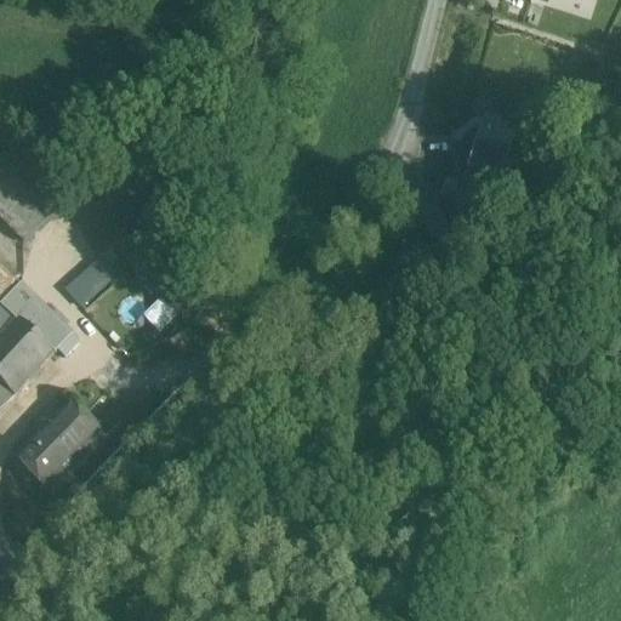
[(483,121),(477,142),(474,142),(471,154),(473,154),(460,197),(497,209),(502,193),(505,194),(512,170),(507,167),(516,137),(505,134),(507,129),(483,121)]
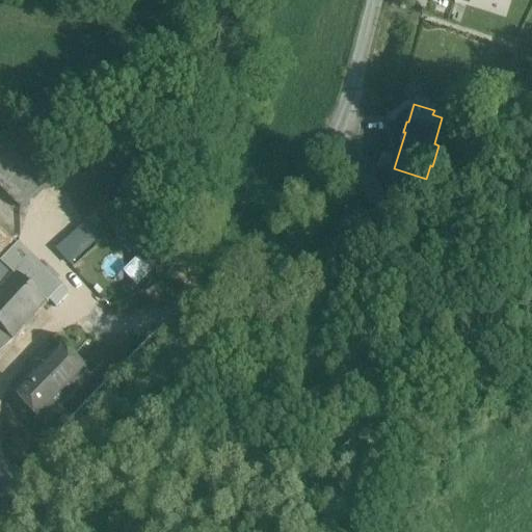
[(0,137),(0,136),(0,186),(20,207),(45,182),(0,137)]
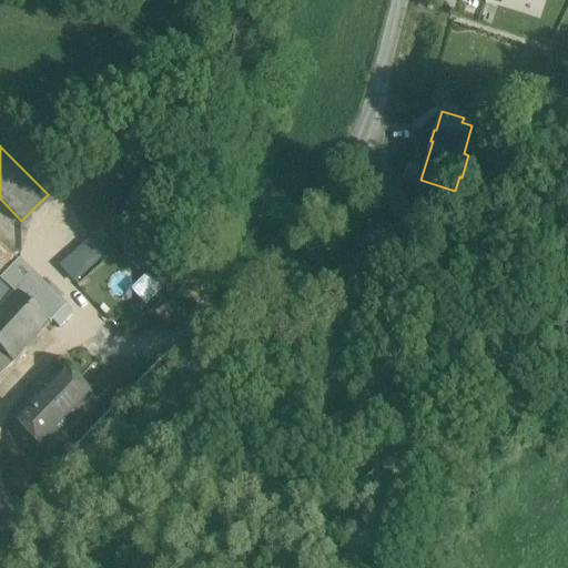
[(412,211),(397,185),(382,194),(395,217),(412,211)]
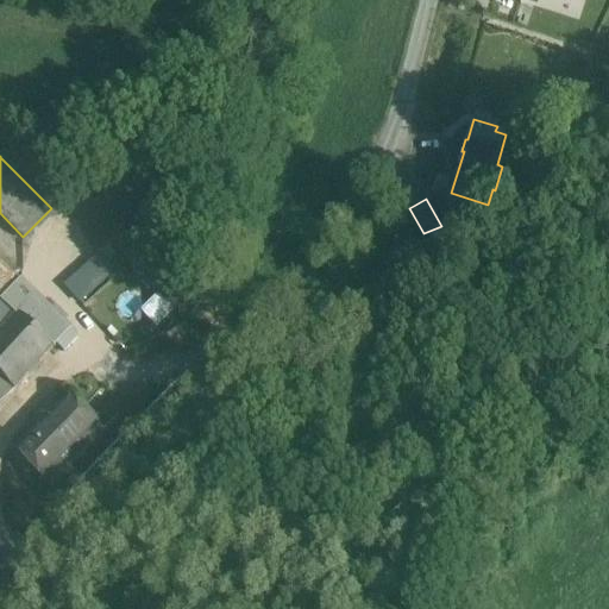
[(80,302),(129,259),(107,234),(56,276),(80,302)]
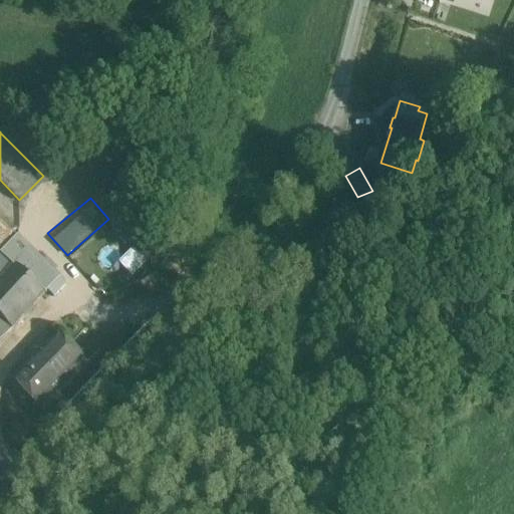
[(121,207),(108,219),(124,236),(137,223),(121,207)]
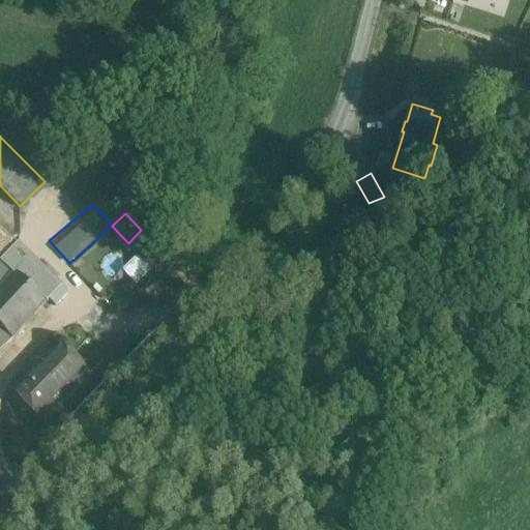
[(0,230),(0,352),(25,326),(24,326),(60,288),(0,230)]
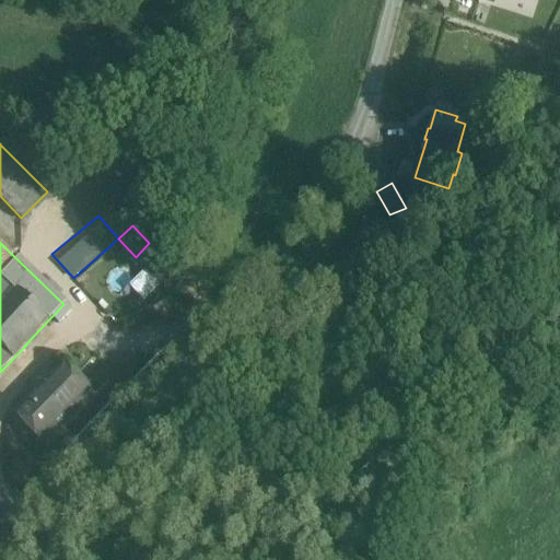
[(130,283),(144,299),(160,284),(146,269),(130,283)]
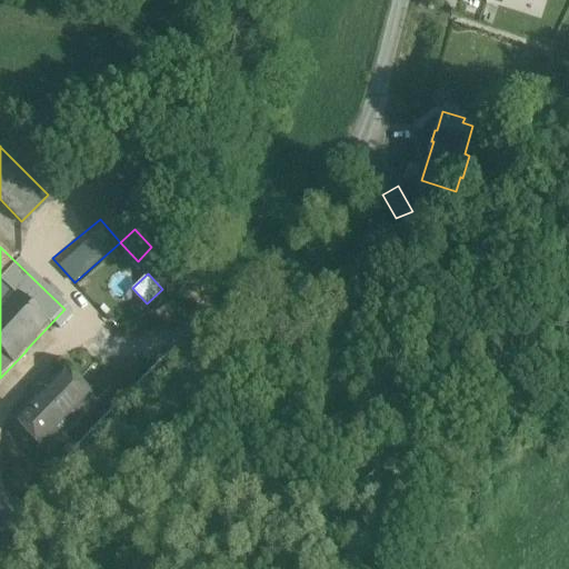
[(95,398),(63,366),(43,386),(75,418),(95,398)]
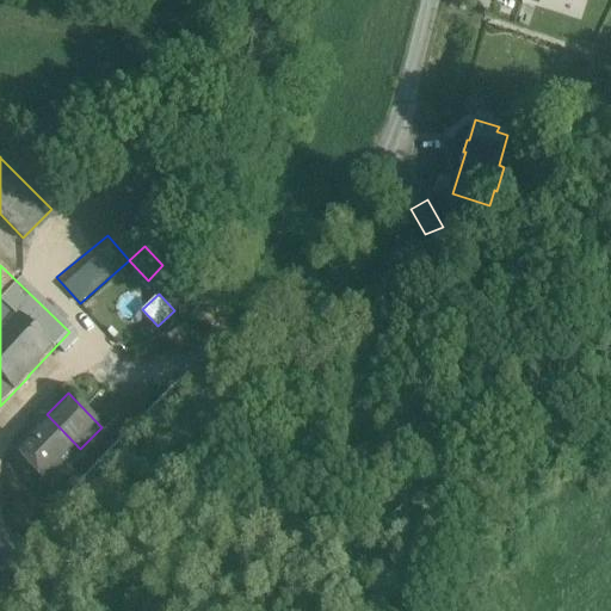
[(47,414),(12,448),(45,482),(80,449),(47,414)]
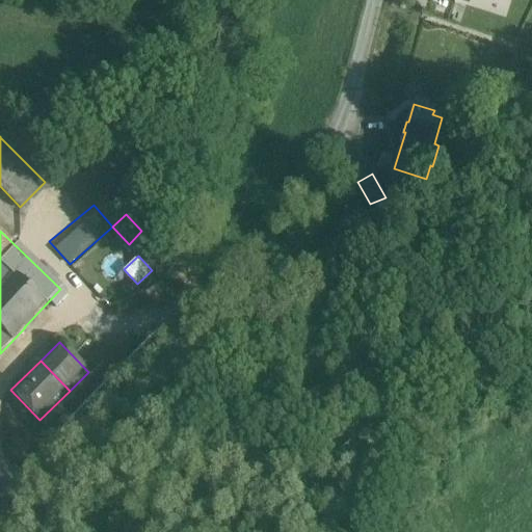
All buildings are outlined.
